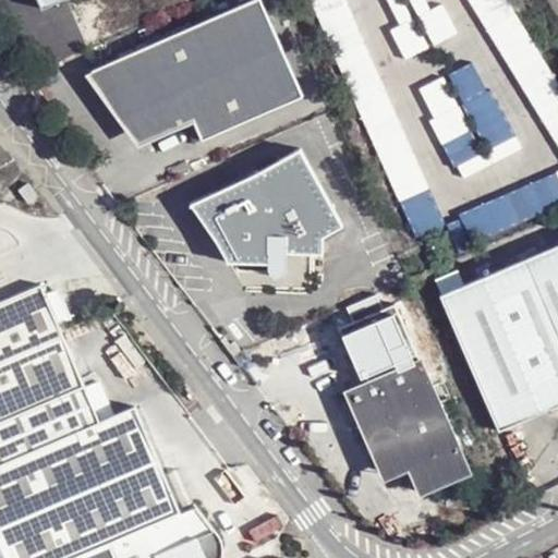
[(250,0),(85,76),(138,149),(195,124),(204,143),(305,98),(261,0),(250,0)]
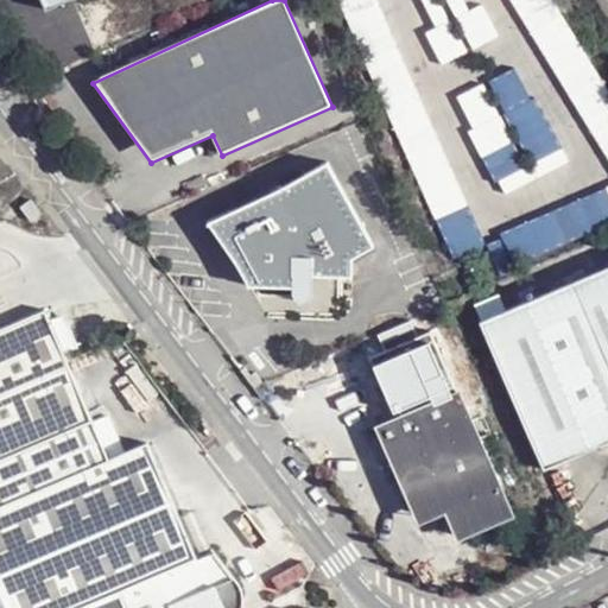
[(329,164),(210,225),(249,289),(293,289),(293,278),(354,279),(354,261),(375,248),(329,164)]
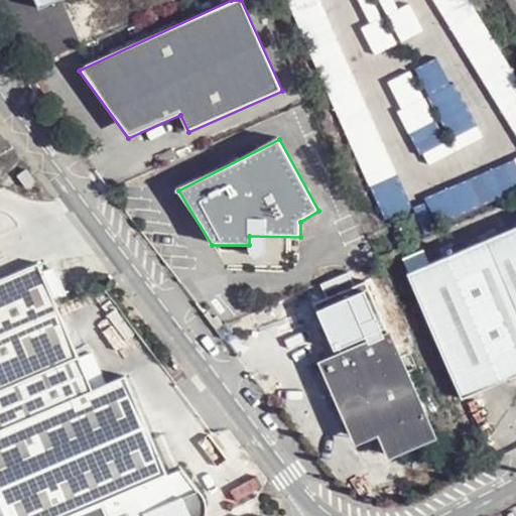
[(515,143),(493,152),(503,179),(515,174),(515,143)]
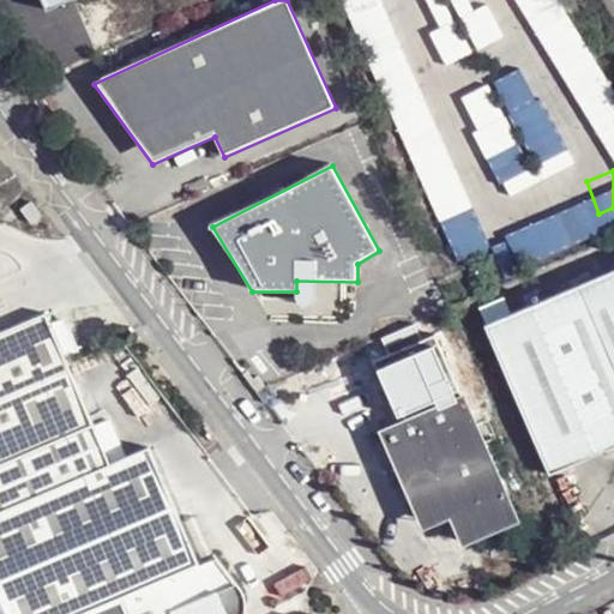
[(20,210),(30,224),(42,217),(32,202),(20,210)]
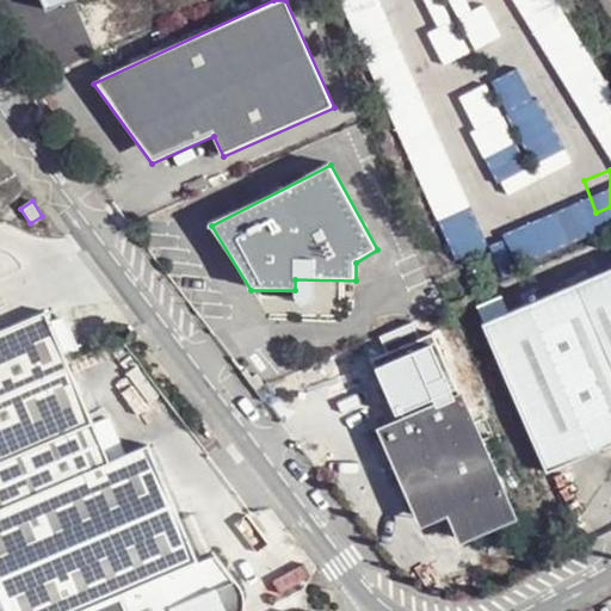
[(610,271),(485,326),(548,475),(610,446),(610,271)]
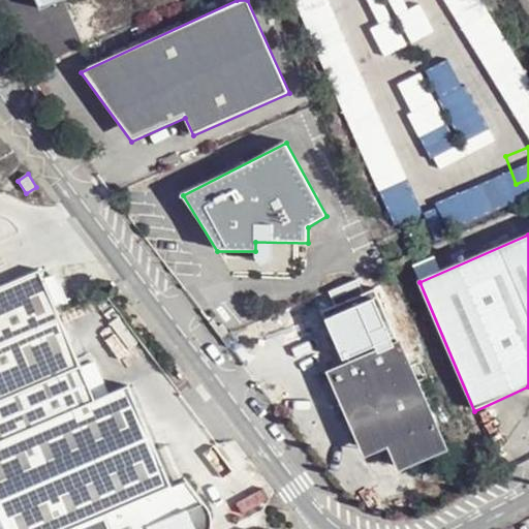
[(0,528),(209,528),(210,515),(185,479),(169,487),(131,385),(91,402),(38,274),(0,289),(0,528)]
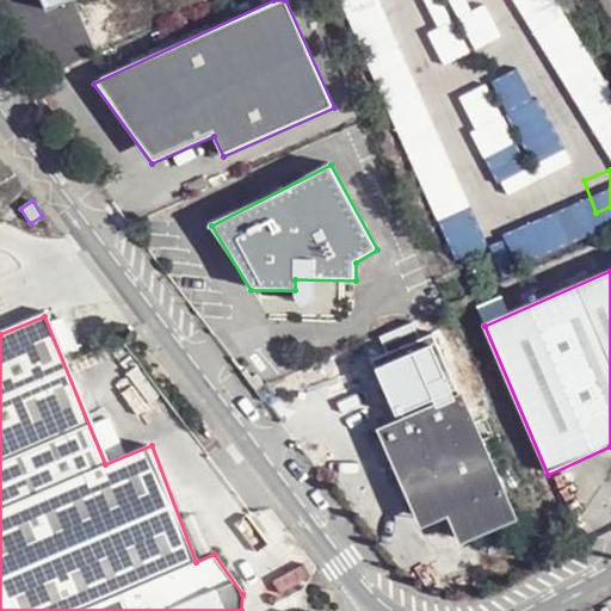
[(448,518),(461,547),(473,541),(518,520),(462,394),(460,395),(432,333),(370,360),(395,418),(401,414),(403,420),(380,432),(423,529),(448,518)]
